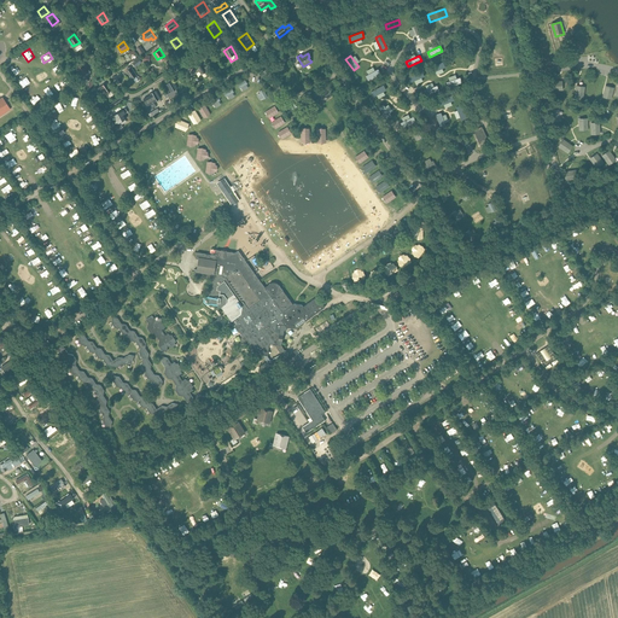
[(91,69),(85,60),(76,66),(83,77),(91,71),(88,70),(91,69)]
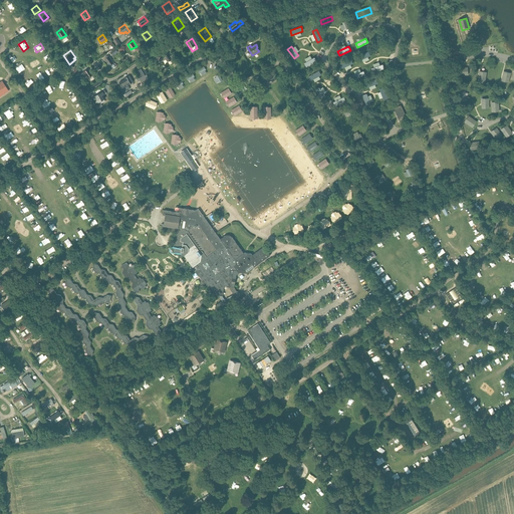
[(359,60),(369,56),(368,51),(357,56),(359,60)]
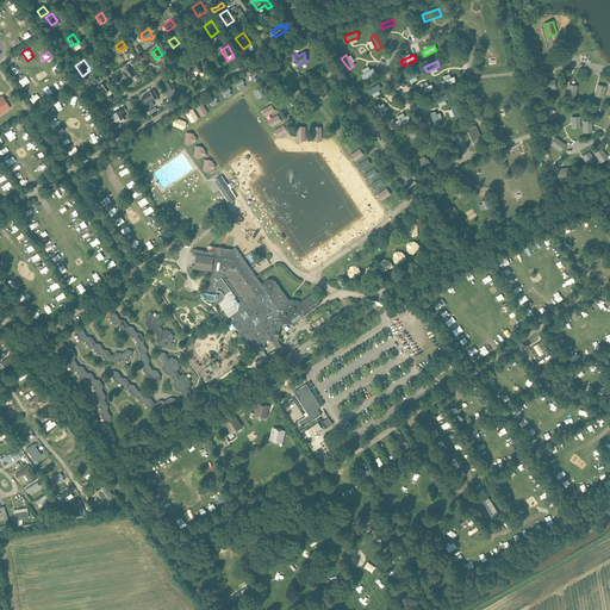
[(195,67),(190,70),(191,74),(197,70),(198,73),(200,72),(200,73),(205,70),(204,69),(205,69),(209,67),(206,64),(203,66),(201,62),(195,66),(195,67)]
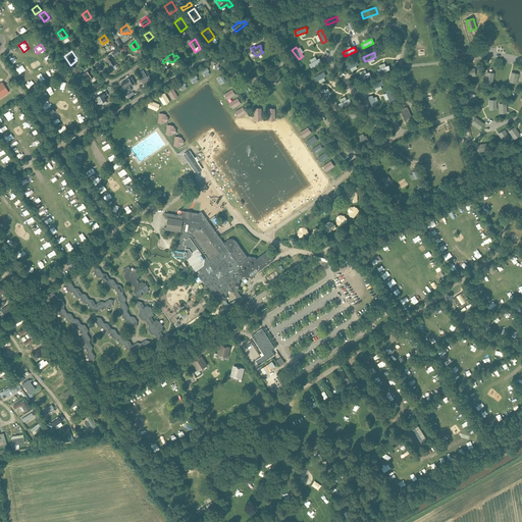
[(111,57),(106,60),(111,67),(116,63),(111,57)]
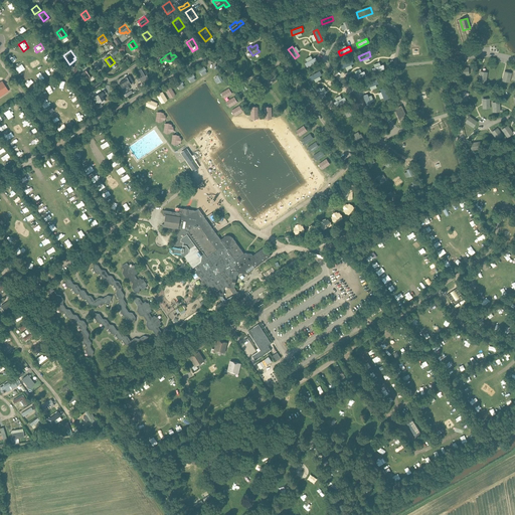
[(315,57),(305,63),(308,67),(318,61),(315,57)]
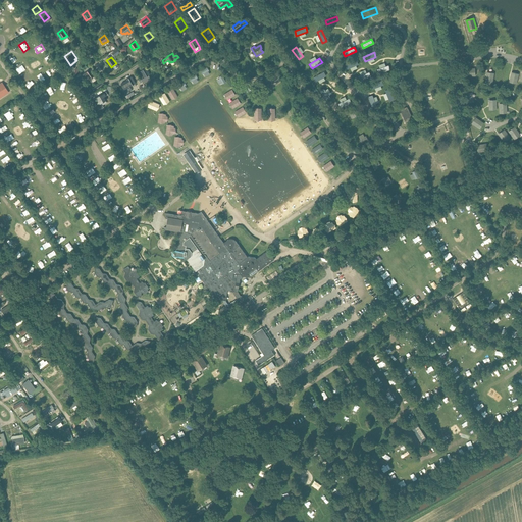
[(347,68),(358,64),(356,60),(346,64),(347,68)]
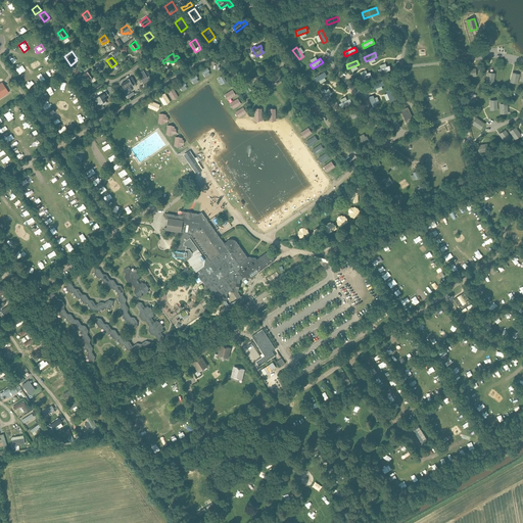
[(389,65),(378,69),(379,74),(390,69),(389,65)]
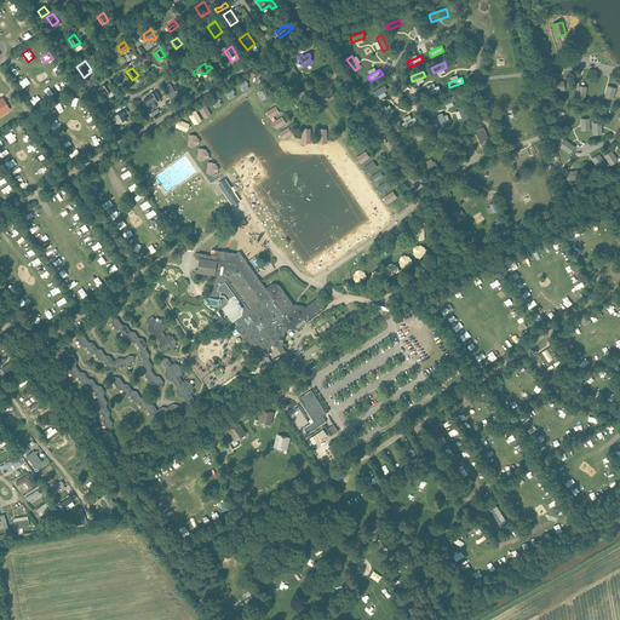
[(173,80),(167,85),(172,92),(168,95),(172,99),(178,96),(179,93),(177,90),(178,89),(173,80)]
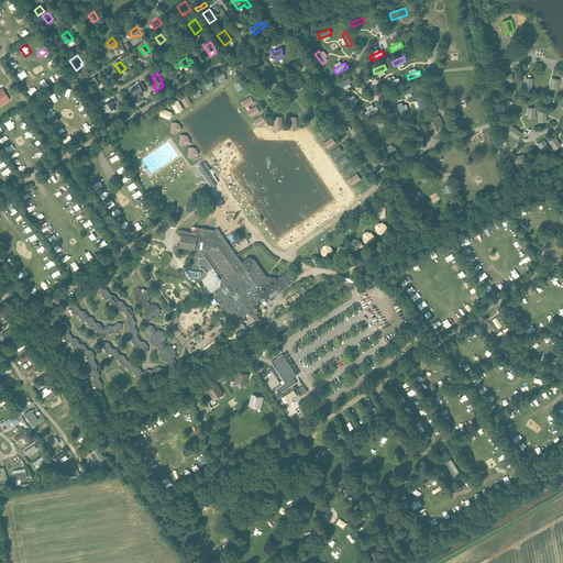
[(91,78),(88,80),(91,86),(95,83),(96,85),(98,84),(100,81),(101,81),(97,75),(91,78)]
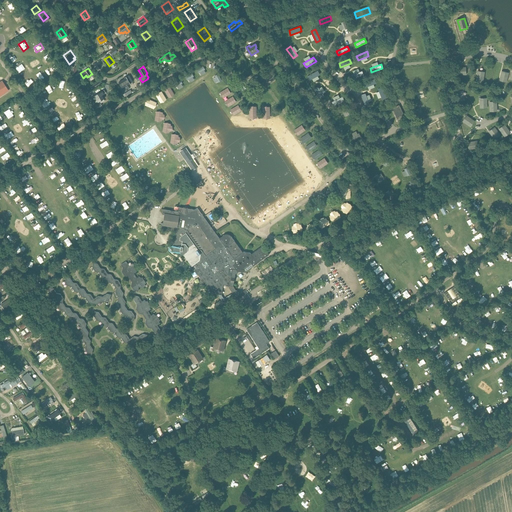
[(310,80),(320,75),(318,71),(307,76),(310,80)]
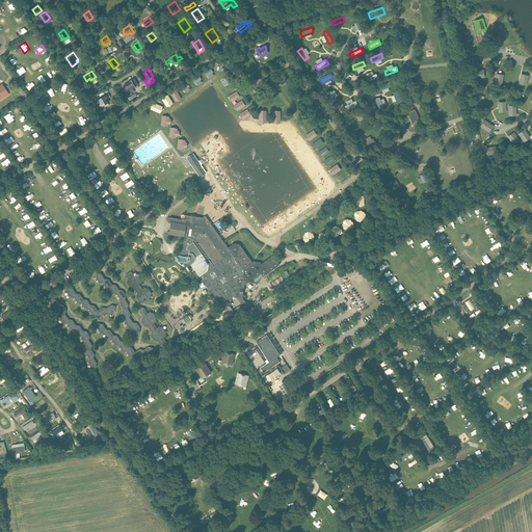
[(376,74),(365,78),(367,82),(377,78),(376,74)]
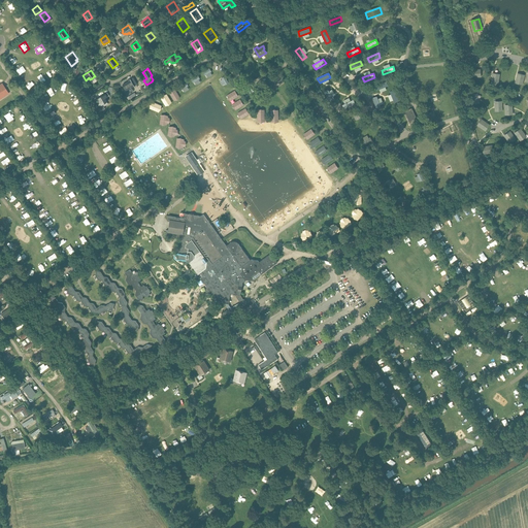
[(500,74),(492,73),(491,84),(498,85),(500,74)]
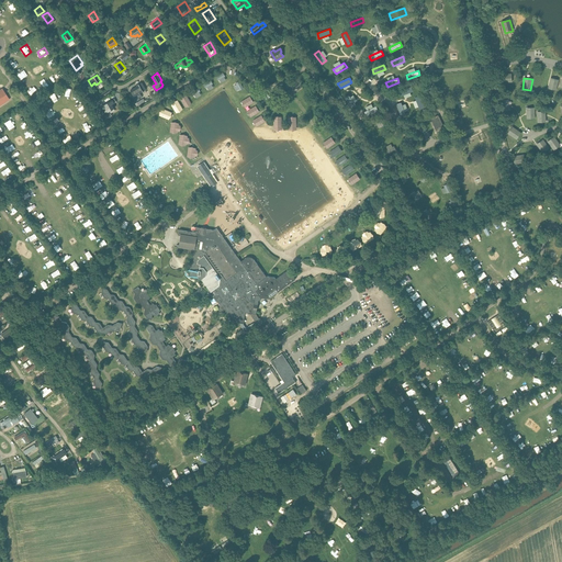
[(550,78),(548,89),(557,91),(559,80),(550,78)]
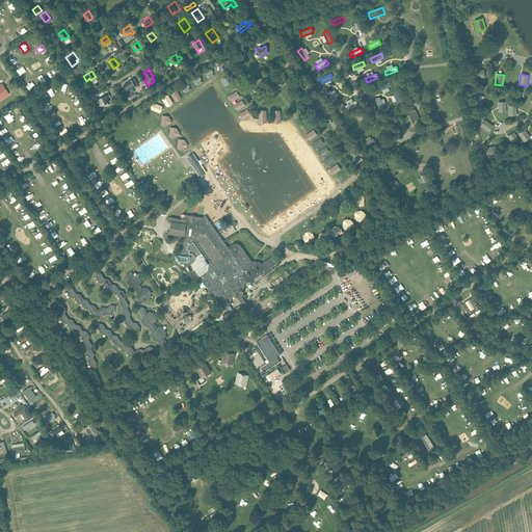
[(195,83),(197,82),(198,85),(204,82),(201,75),(193,80),(195,83)]
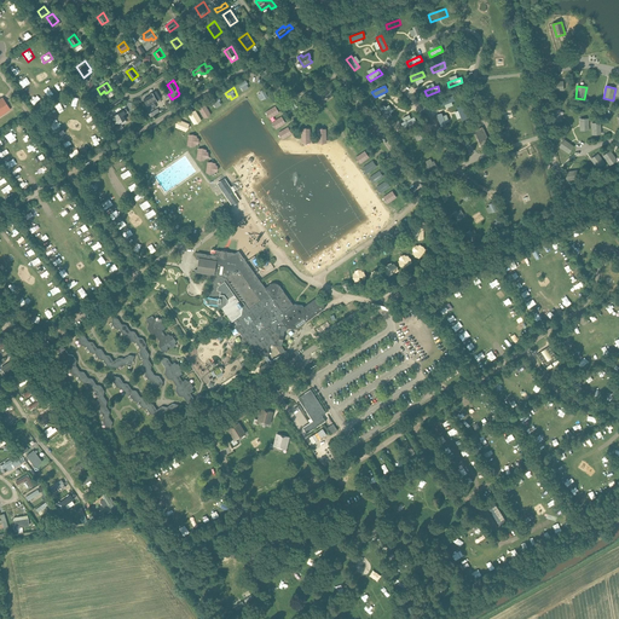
[(264,87),(259,91),(266,103),(271,99),(264,87)]
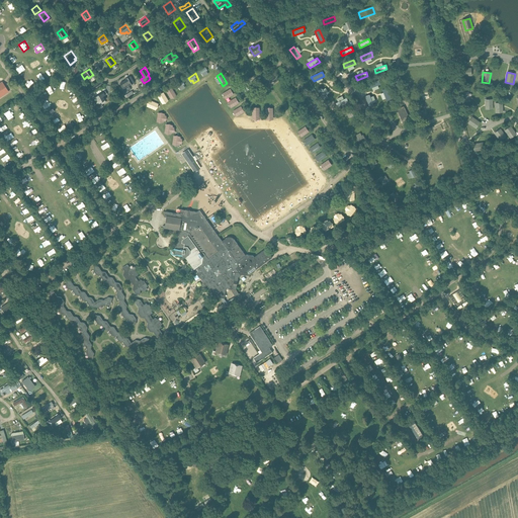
[(124,79),(125,80),(120,83),(123,89),(135,83),(131,76),(124,79)]
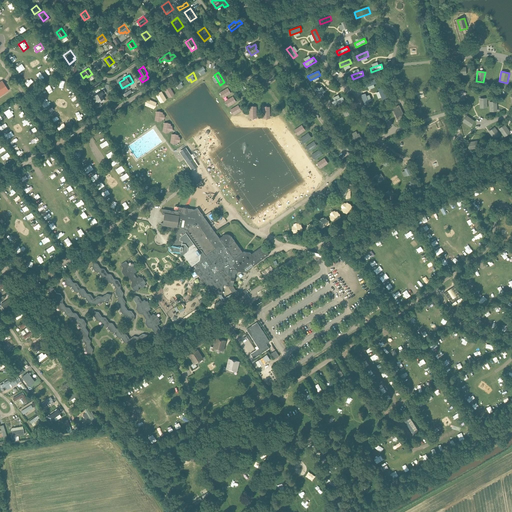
[(271,83),(275,80),(272,75),(267,78),(271,83)]
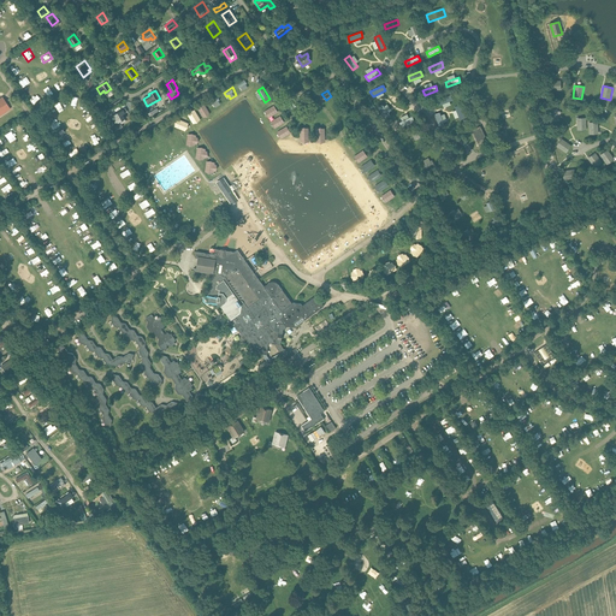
[(223,93),(211,100),(213,105),(215,104),(225,98),(223,93)]
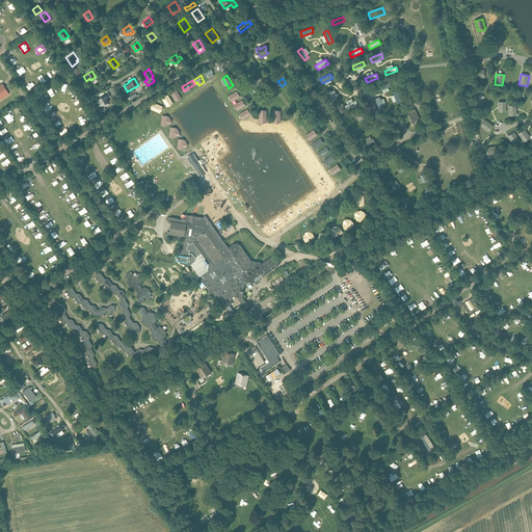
[(105,82),(95,89),(97,92),(107,85),(105,82)]
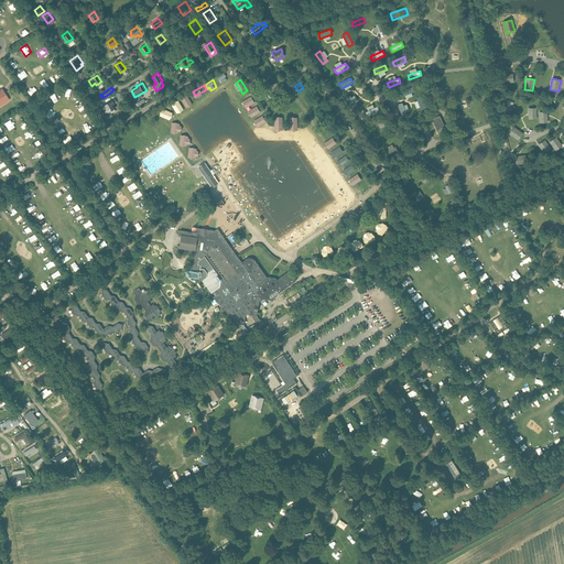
[(402,96),(413,91),(412,87),(400,91),(402,96)]
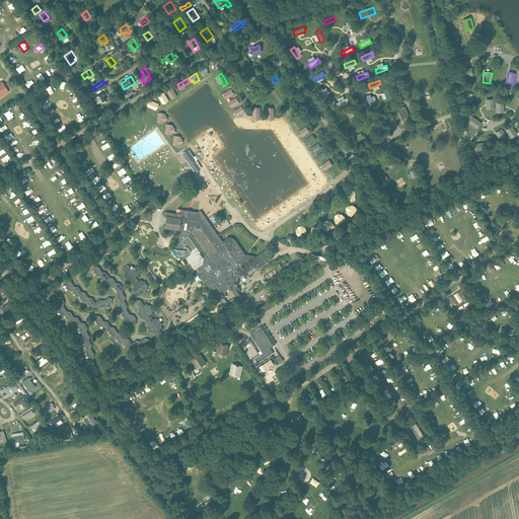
[(2,82),(0,82),(0,96),(8,91),(2,82)]
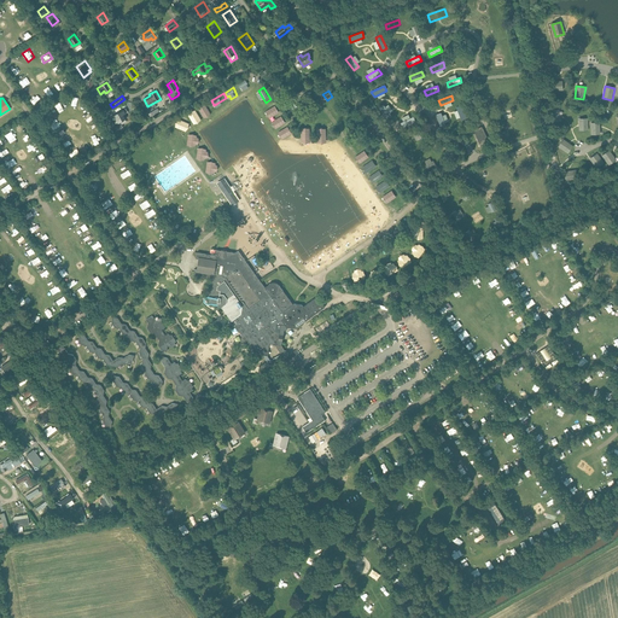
[(383,104),(378,108),(386,120),(391,116),(383,104)]
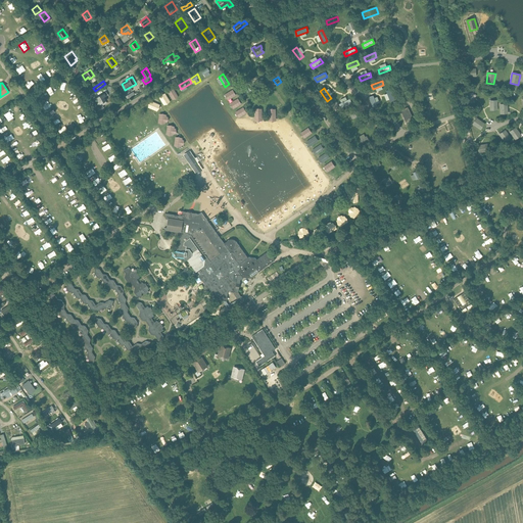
[(173,89),(168,91),(172,98),(177,95),(173,89)]
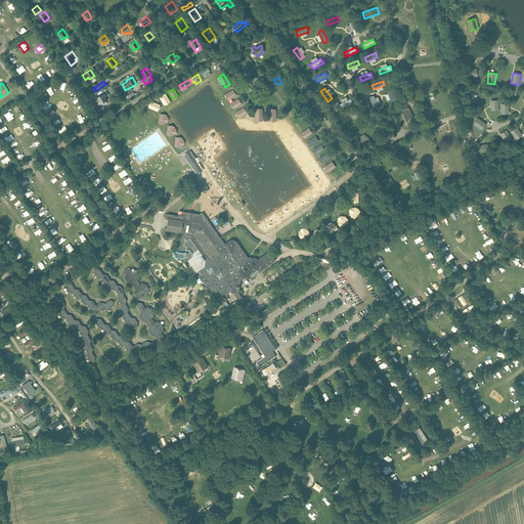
[(387,91),(391,101),(395,100),(391,89),(387,91)]
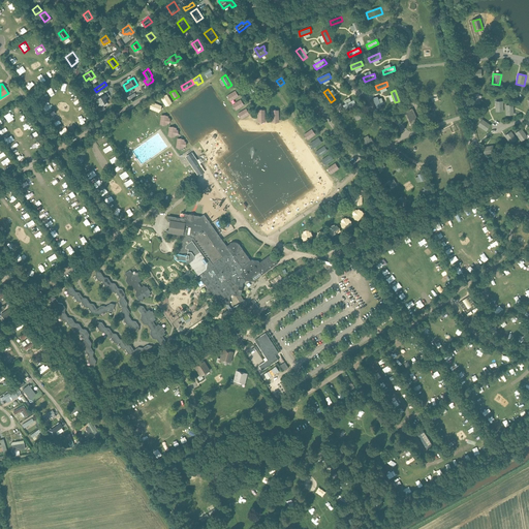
[(110,96),(107,92),(95,99),(99,106),(107,101),(105,98),(110,96)]
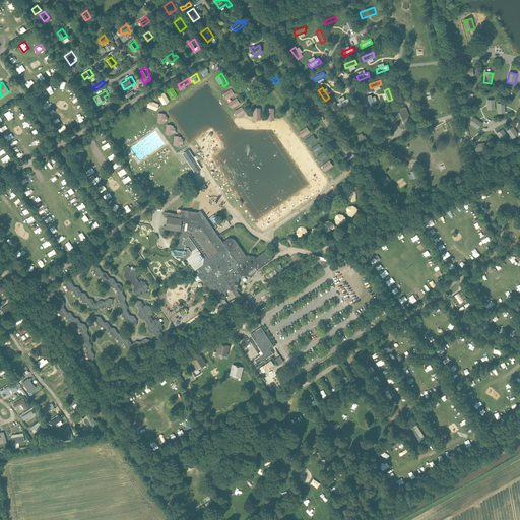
[(472,102),(470,91),(463,92),(464,103),(472,102)]
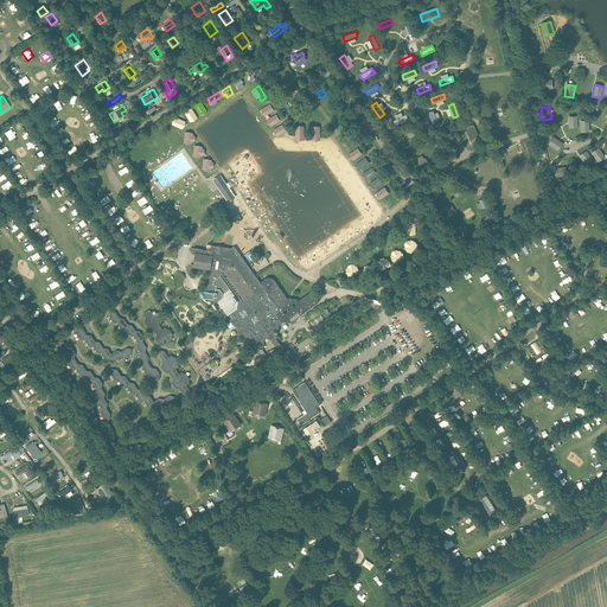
[(191,109),(185,113),(190,120),(196,116),(191,109)]
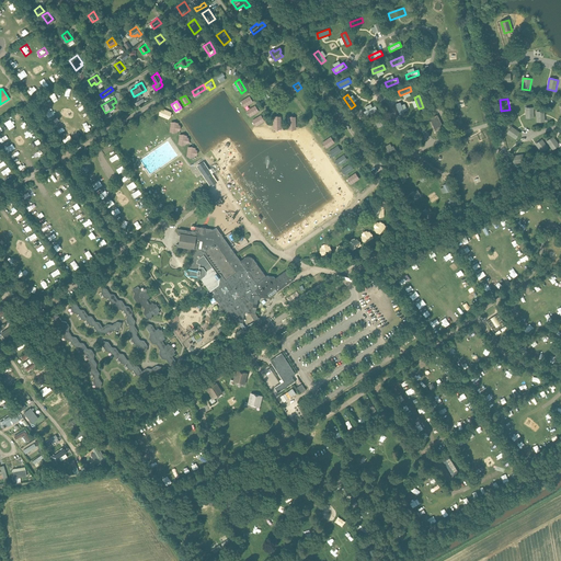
[(404,114),(400,102),(396,104),(400,116),(404,114)]
